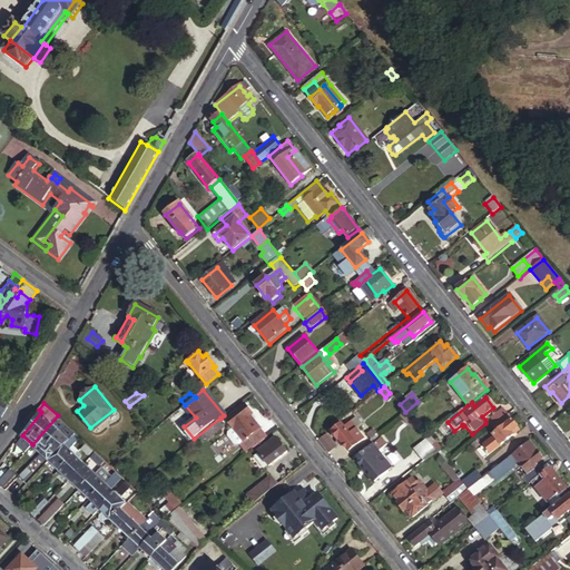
[(247,453),(266,438),(251,416),(252,415),(244,405),(225,420),(228,424),(233,428),(234,429),(226,435),(237,449),(241,445),(247,453)]
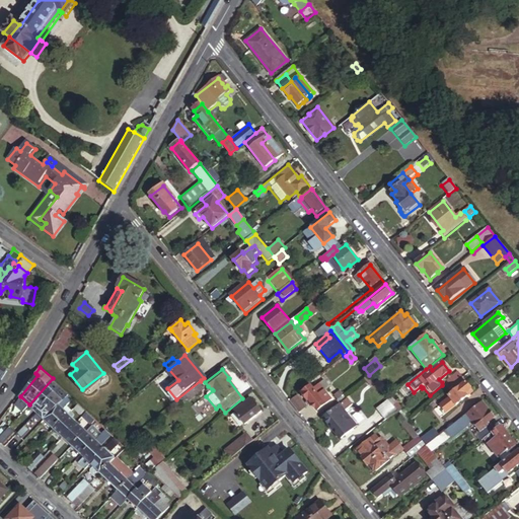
[(454,386),(463,378),(458,373),(450,380),(454,386)]
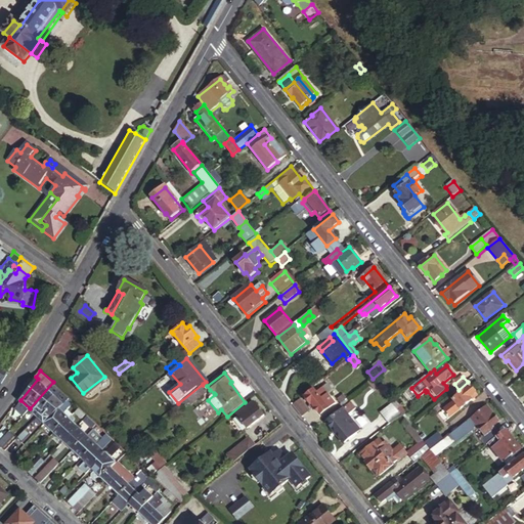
[(61,390),(53,382),(30,408),(38,417),(61,390)]
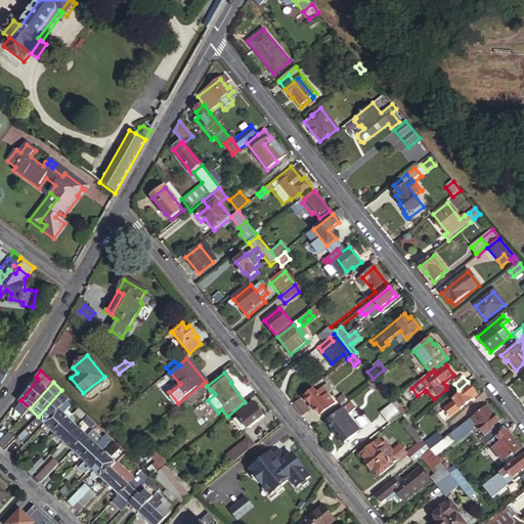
[(478,395),(468,382),(459,390),(449,397),(453,402),(443,410),(449,419),(478,395)]
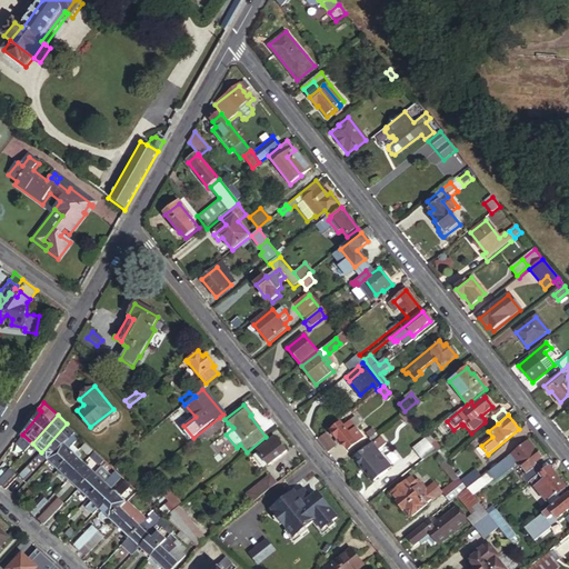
[(219,419),(200,435),(203,438),(207,436),(208,438),(223,426),(219,419)]
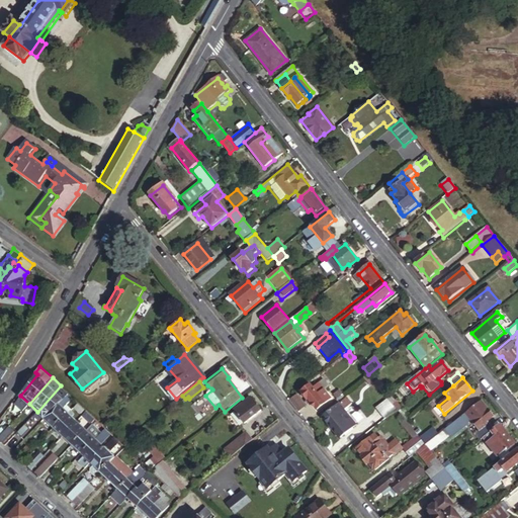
[(301,394),(309,401),(310,400),(313,405),(318,411),(333,399),(320,382),(315,386),(313,384),(301,394)]
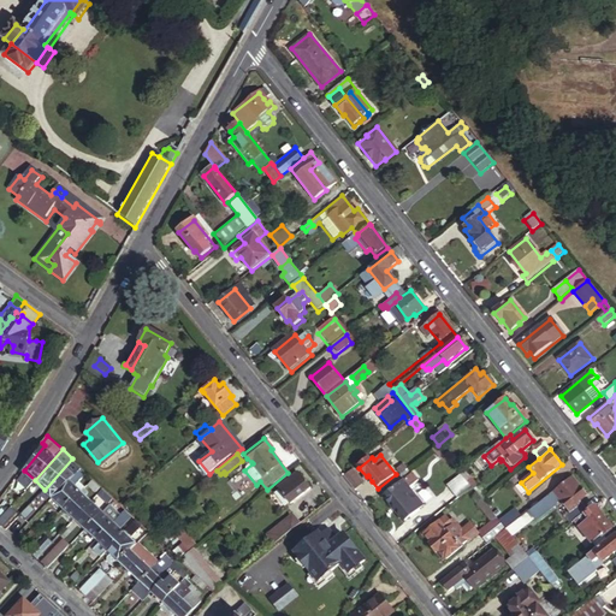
[(53,498),(71,480),(76,474),(82,467),(72,458),(45,490),(53,498)]
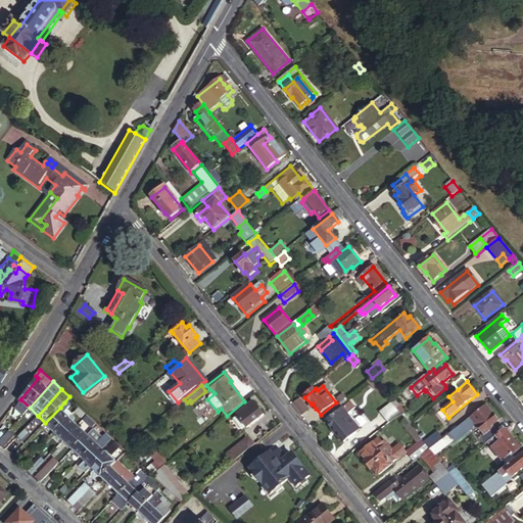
[(341,403),(346,398),(343,394),(338,399),(341,403)]
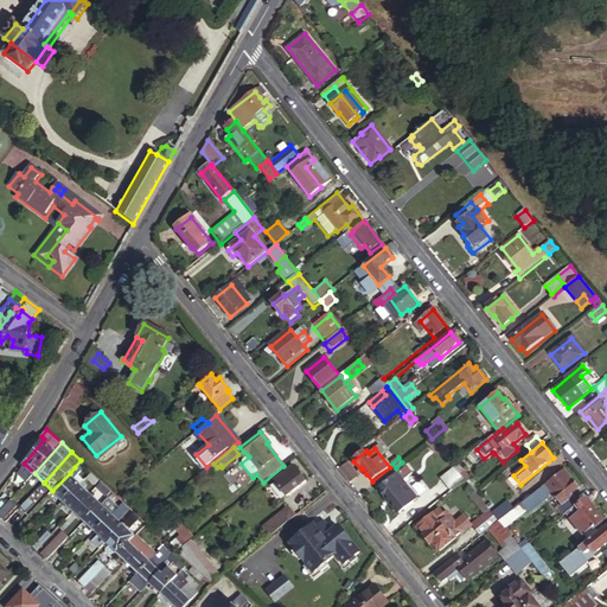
[(88,467),(81,460),(75,467),(81,472),(82,473),(88,467)]
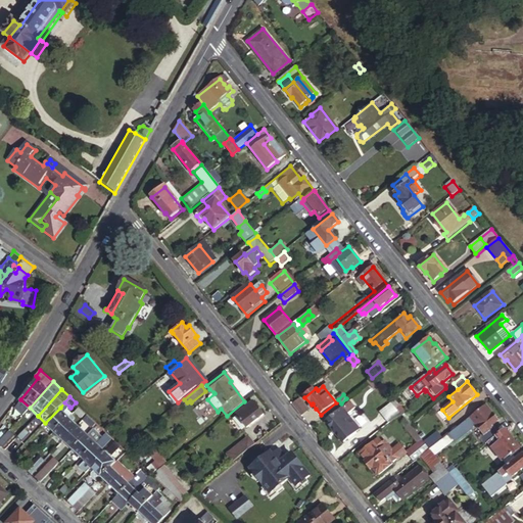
[(30,408),(20,399),(16,405),(26,413),(30,408)]
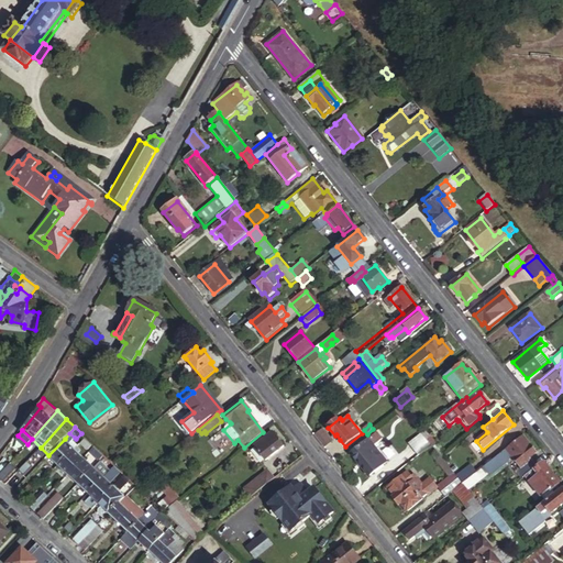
[(272,432),(246,452),(257,467),(283,446),(272,432)]
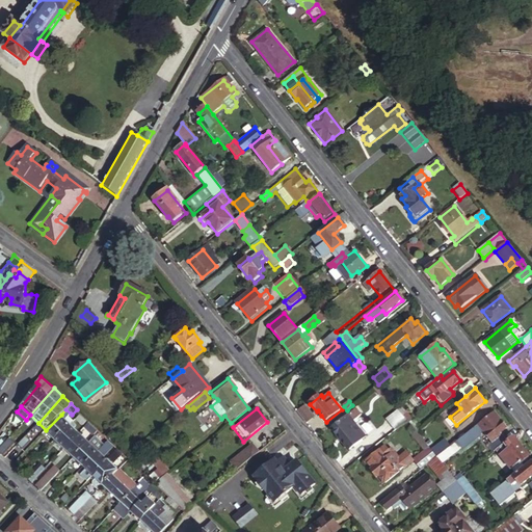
[(304,408),(298,414),(308,425),(314,420),(304,408)]
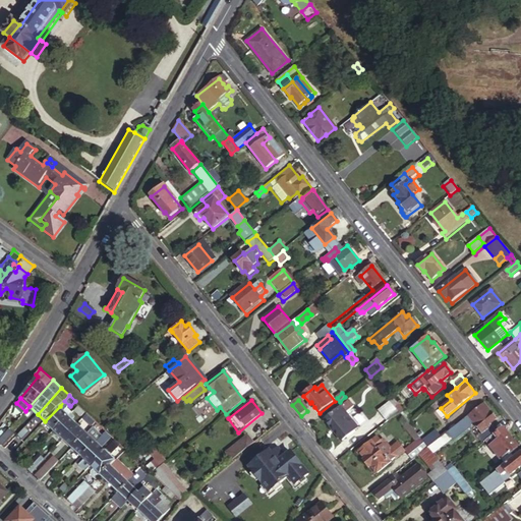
[(69,405),(64,401),(60,406),(64,410),(69,405)]
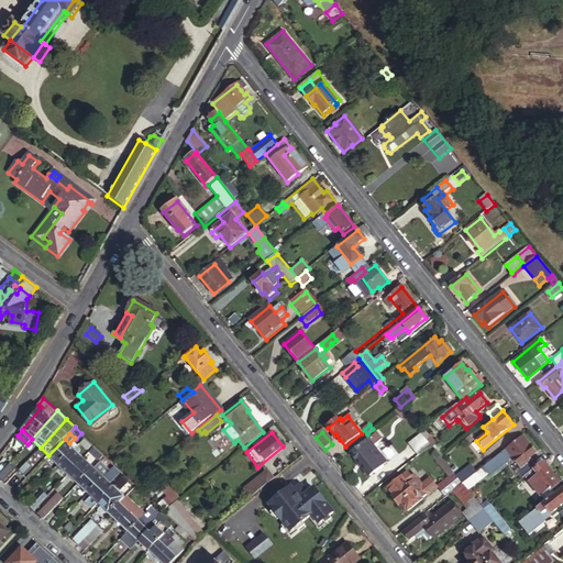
[(383,441),(376,433),(351,455),(368,477),(386,464),(373,449),(383,441)]
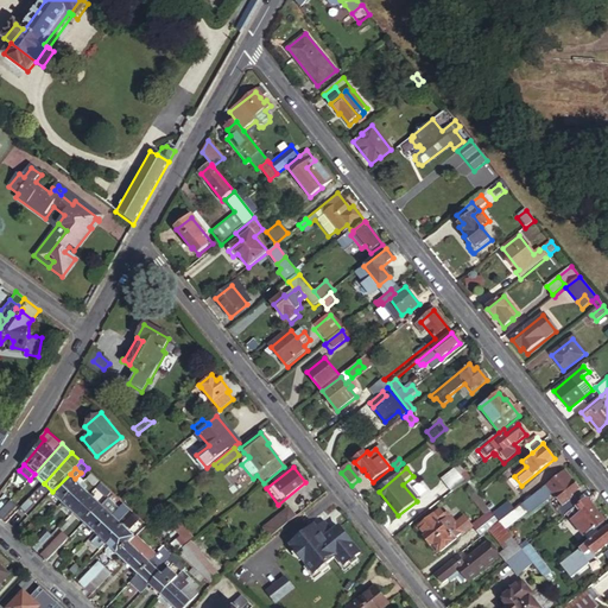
[(445,480),(454,492),(466,482),(456,469),(445,480)]
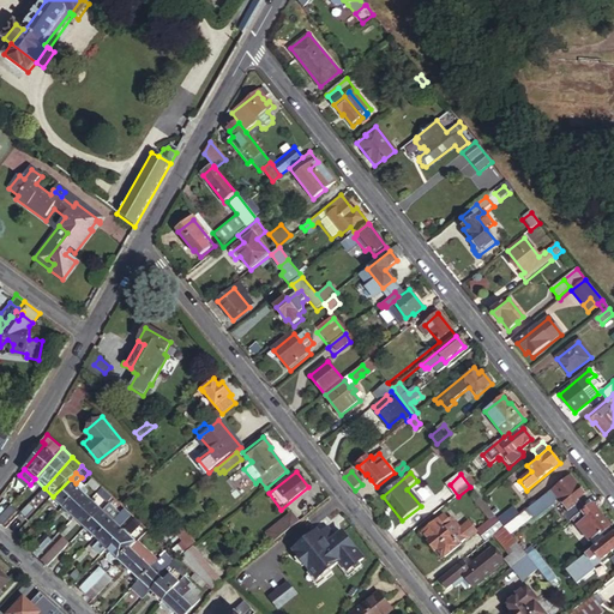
[(572,522),(585,511),(578,501),(585,495),(571,477),(552,493),(557,500),(567,513),(564,517),(570,524),(572,522)]
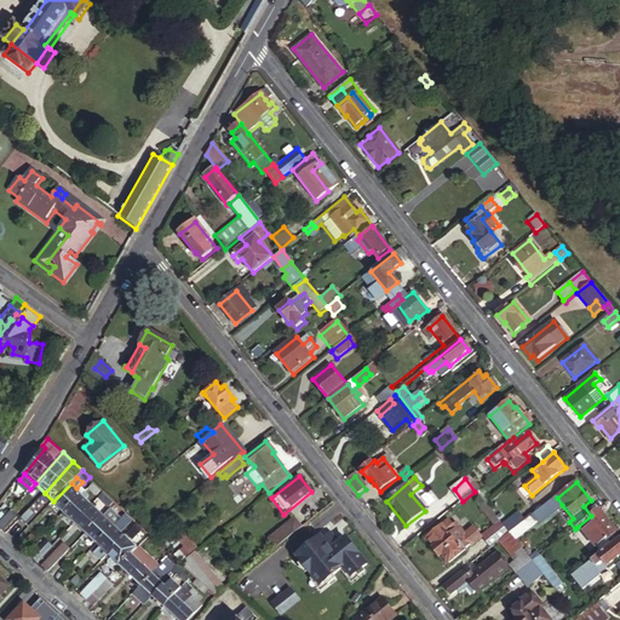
[(76,488),(72,483),(53,501),(65,512),(82,493),(76,488)]
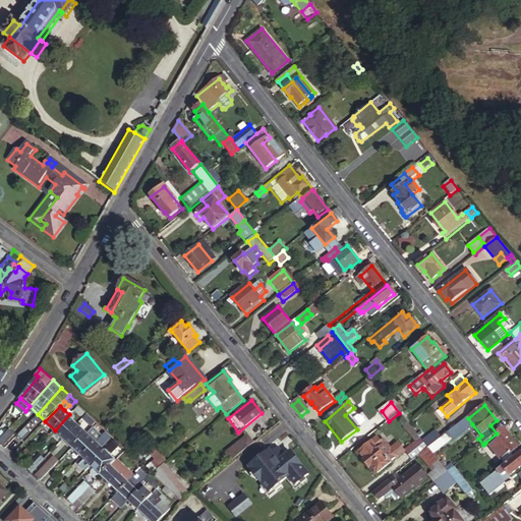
[(97,420),(85,410),(82,413),(84,414),(77,422),(63,439),(72,447),(87,430),(81,426),(85,422),(91,426),(97,420)]
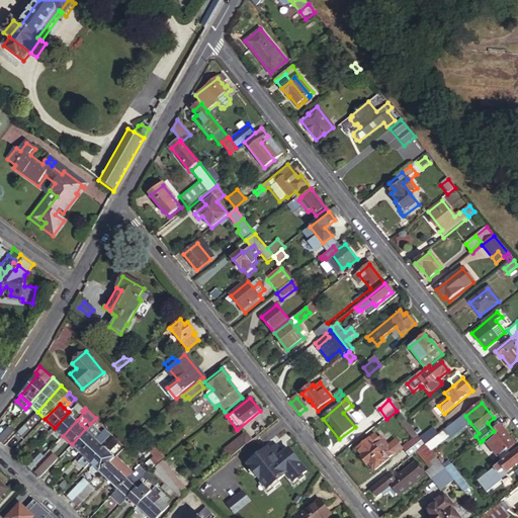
[(63,436),(77,420),(69,412),(55,428),(63,436)]
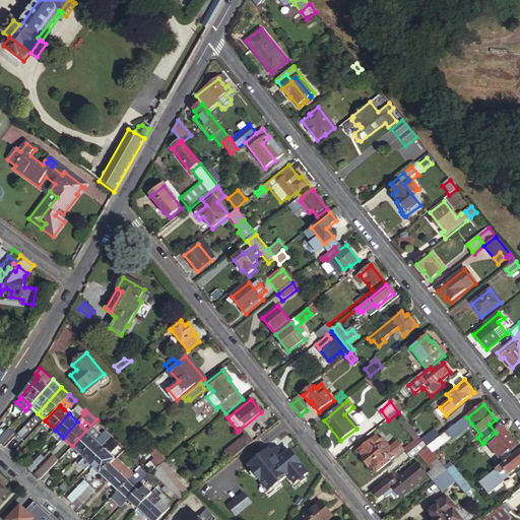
[(467,417),(458,425),(463,433),(469,428),(468,427),(471,424),(467,417)]
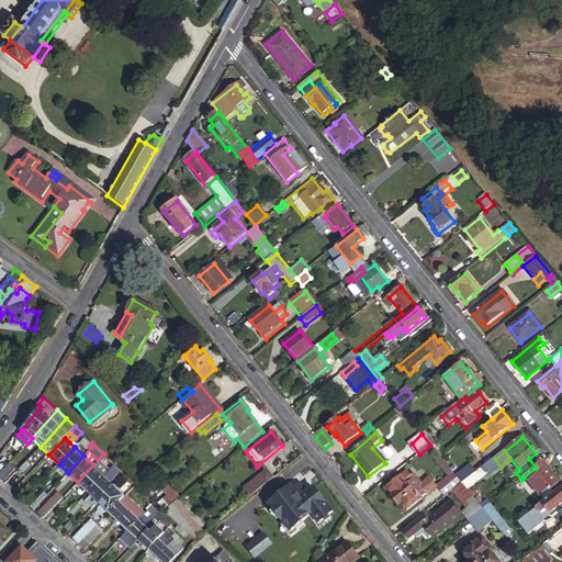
[(98,460),(93,464),(78,482),(89,493),(112,468),(115,464),(104,453),(98,460)]
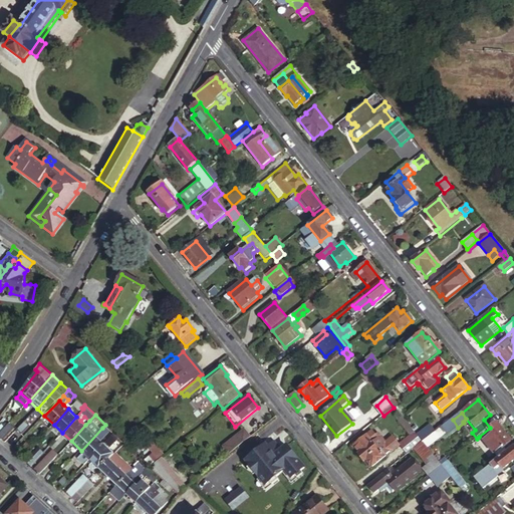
[(414,432),(401,415),(397,419),(409,435),(410,435),(414,432)]
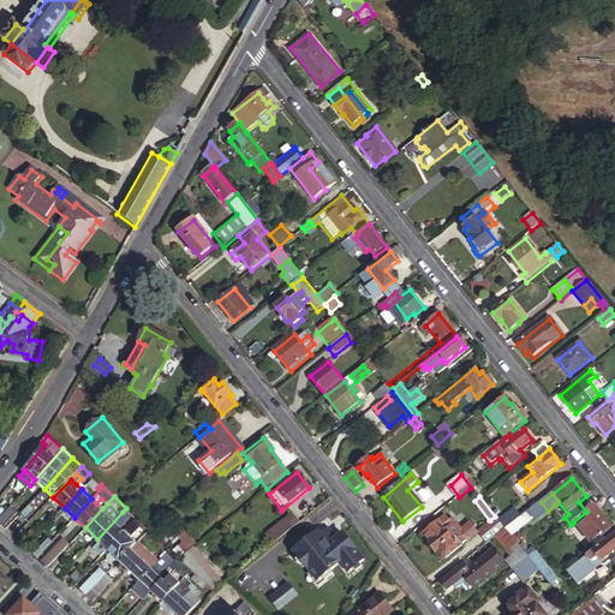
[(65,508),(53,497),(48,503),(59,514),(65,508)]
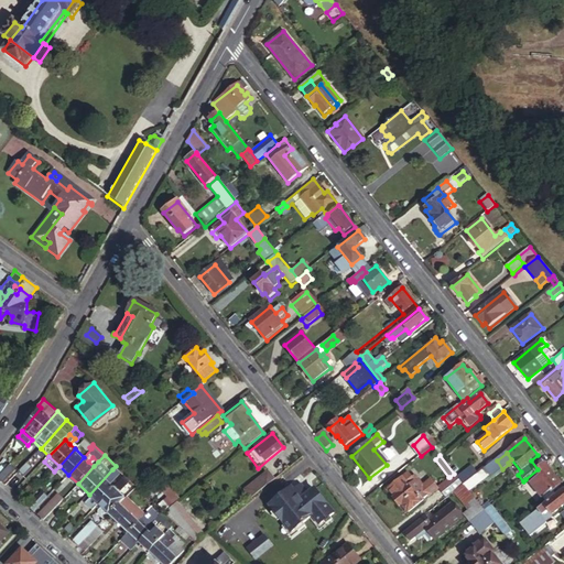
[(478,475),(465,486),(470,494),(489,478),(486,475),(498,466),(495,463),(478,475)]
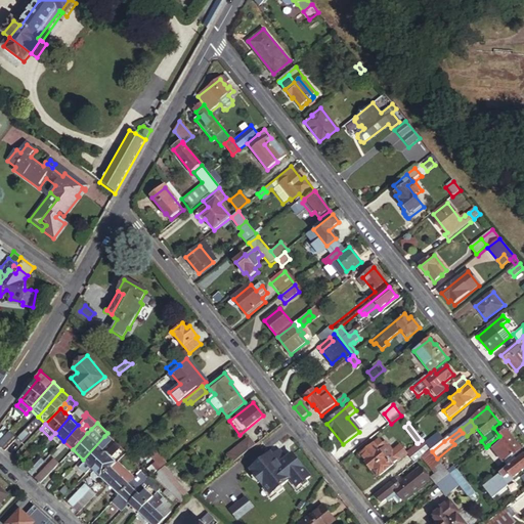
[(10,431),(0,442),(0,446),(3,449),(15,436),(10,431)]
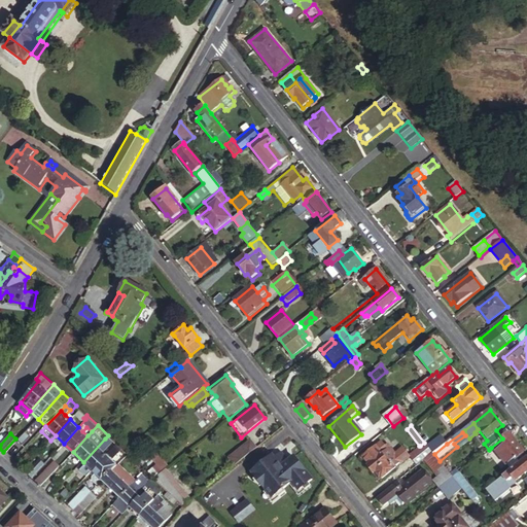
[(524,453),(508,433),(502,438),(491,448),(505,466),(514,459),(515,461),(524,453)]
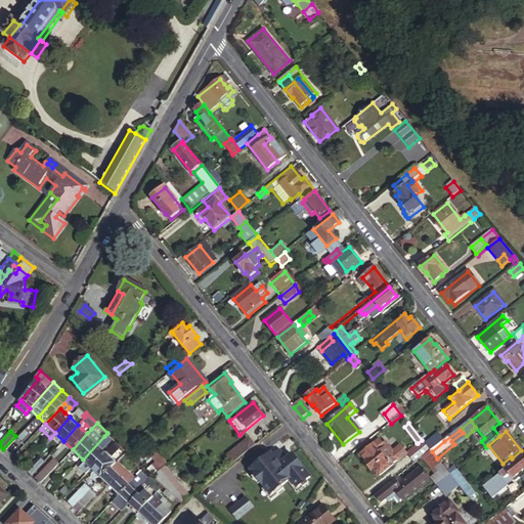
[(429,448),(432,451),(444,441),(438,434),(426,444),(429,448)]
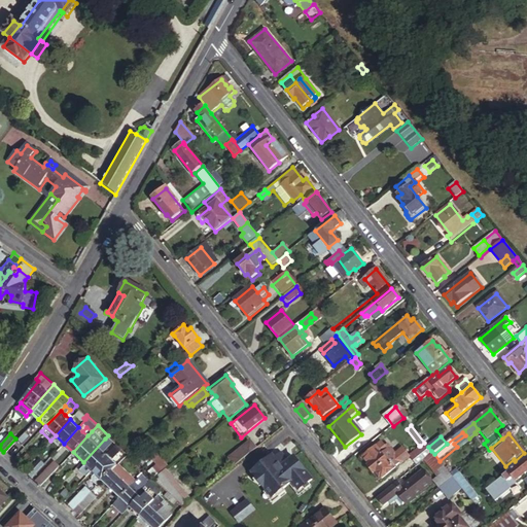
[(114,448),(105,438),(83,462),(85,463),(79,469),(88,477),(93,471),(114,448)]
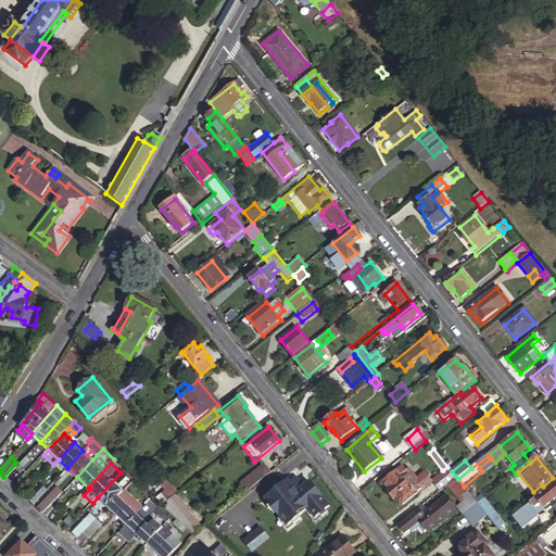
[(249,489),(270,471),(264,465),(242,481),(249,489)]
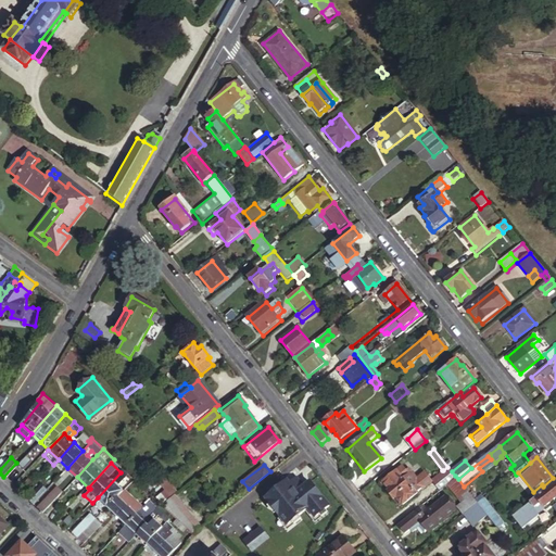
[(19,466),(12,475),(19,480),(25,472),(19,466)]
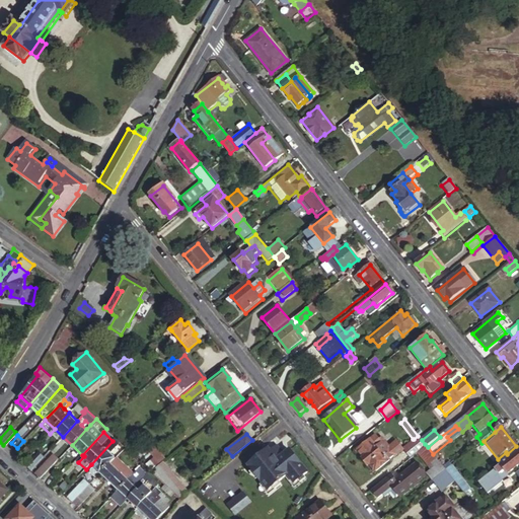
[(381,442),(377,436),(359,451),(365,458),(363,459),(369,467),(371,465),(377,473),(390,461),(390,460),(395,457),(404,451),(398,443),(390,448),(386,442),(381,442)]
